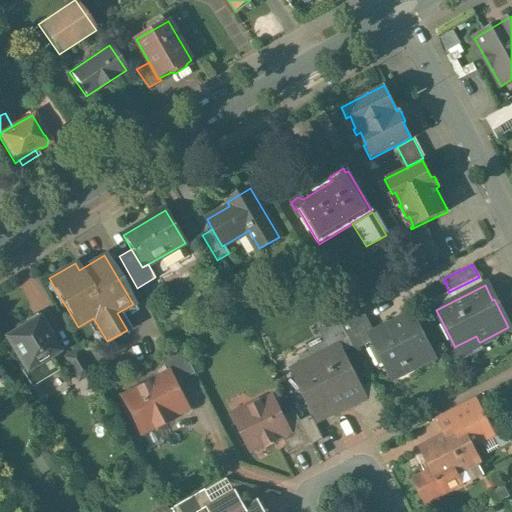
[(360,307),(337,319),(347,338),(351,347),(353,351),(373,341),(370,335),(373,333),(360,307)]
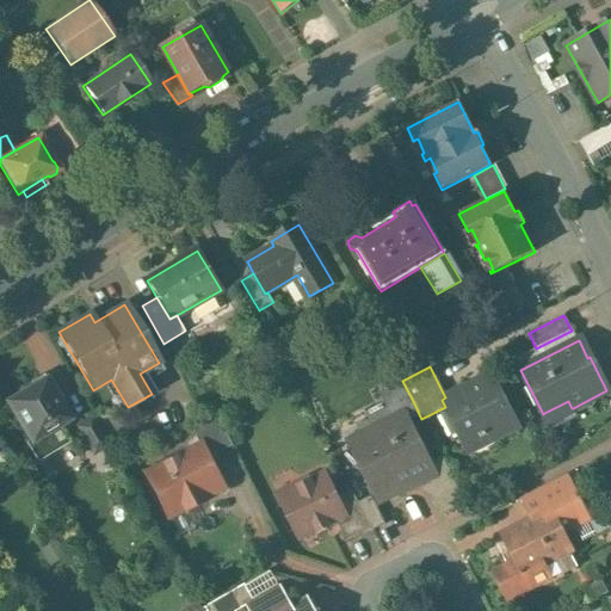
[(445,397),(442,400),(445,407),(448,412),(460,436),(464,446),(485,436),(487,442),(517,427),(491,375),(445,397)]
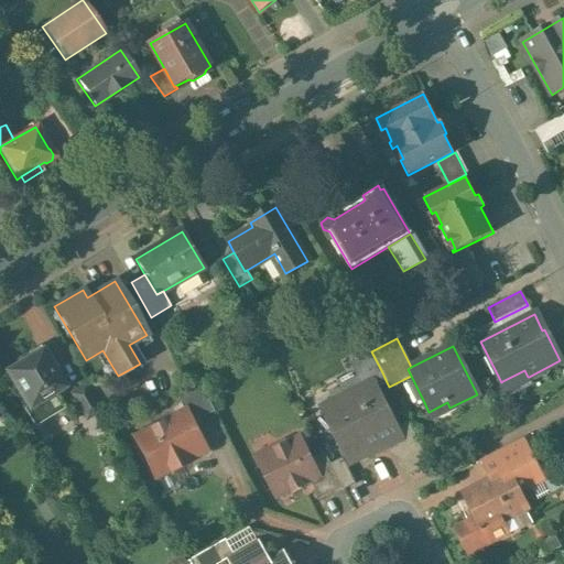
[(39,348),(20,359),(22,362),(7,371),(29,408),(36,403),(45,419),(63,409),(53,392),(63,387),(53,371),(58,367),(51,356),(45,359),(39,348)]
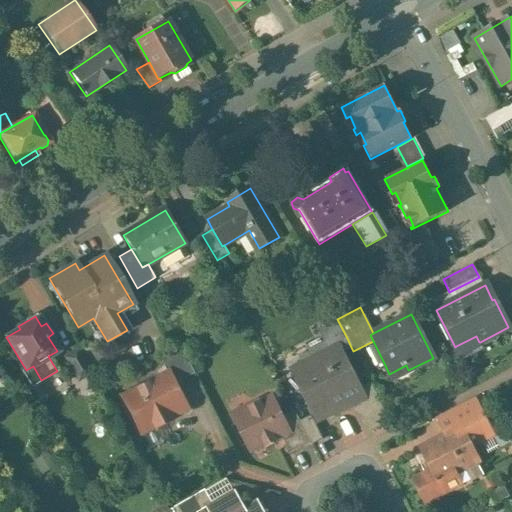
[(337,319),(321,328),(330,346),(347,338),(337,319)]
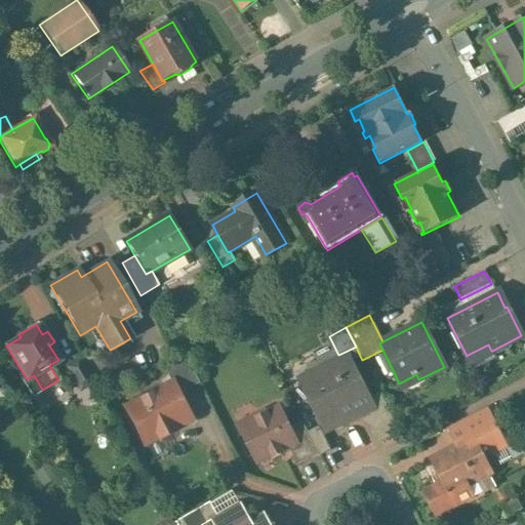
[(488,345),(468,355),(475,368),(495,358),(492,351),(491,351),(488,345)]
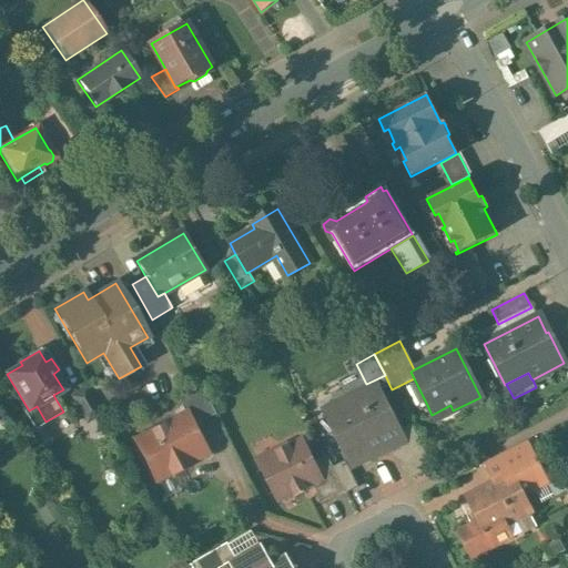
[(385,375),(366,384),(368,388),(375,385),(377,391),(389,385),(385,375)]
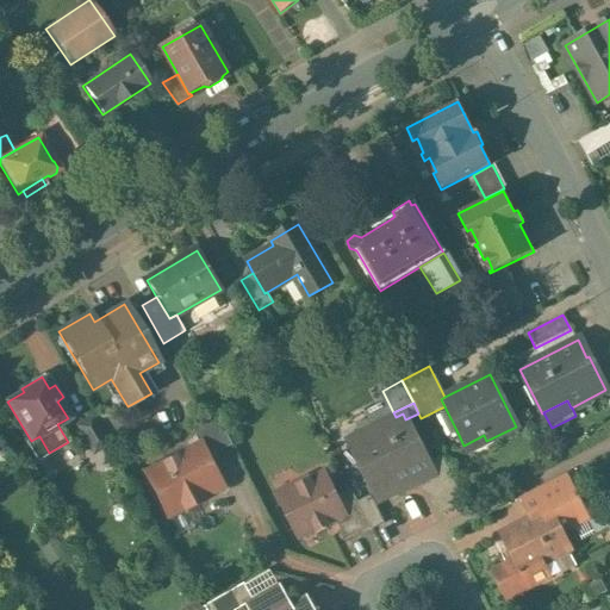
[(459,435),(447,411),(436,416),(447,437),(452,439),(459,435)]
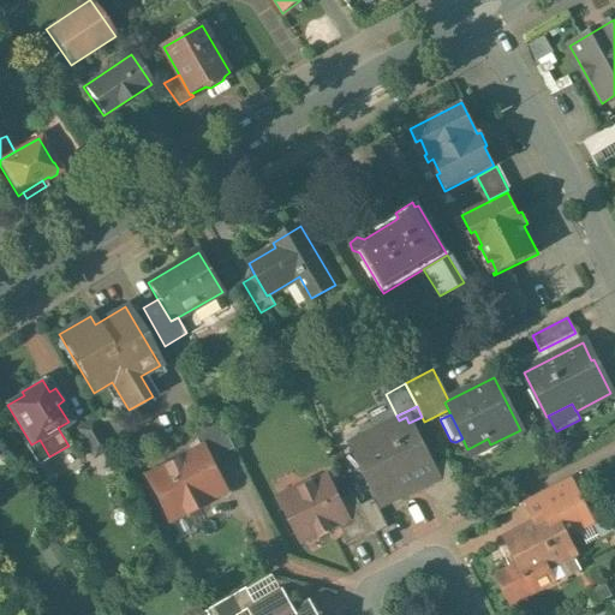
[(218,416),(192,430),(202,448),(203,447),(210,460),(234,448),(218,416)]
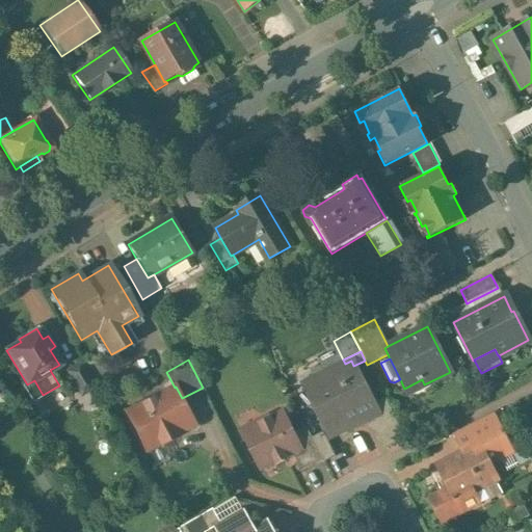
[(353,366),(351,361),(345,364),(303,384),(329,435),(366,418),(377,411),(373,403),(353,366)]
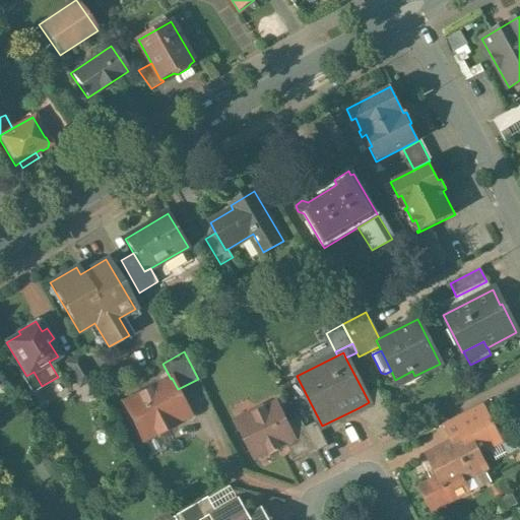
[(90,379),(77,355),(65,363),(78,386),(90,379)]
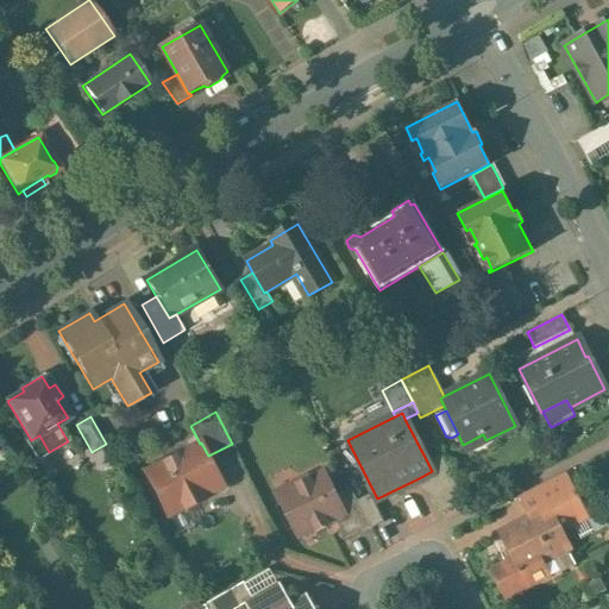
[(200,444),(144,471),(165,515),(186,506),(187,509),(206,498),(205,496),(224,487),(208,456),(201,443),(200,444)]
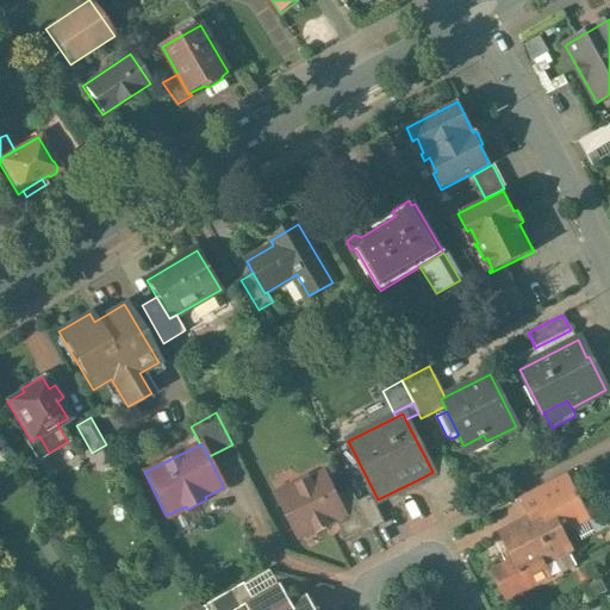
[(464,502),(440,455),(428,462),(433,472),(419,479),(423,486),(422,490),(433,497),(429,504),(441,512),(464,502)]
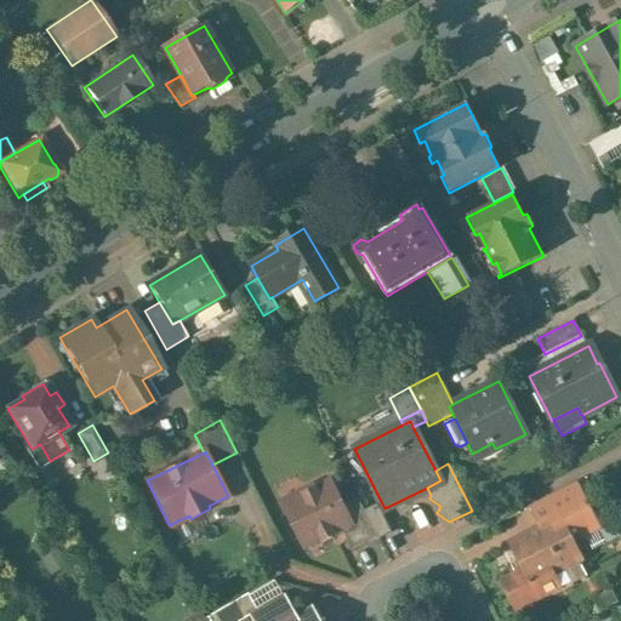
[(329,480),(298,496),(300,499),(284,507),(303,547),(320,539),(322,541),(334,534),(332,531),(337,529),(342,530),(352,525),(342,506),(329,480)]
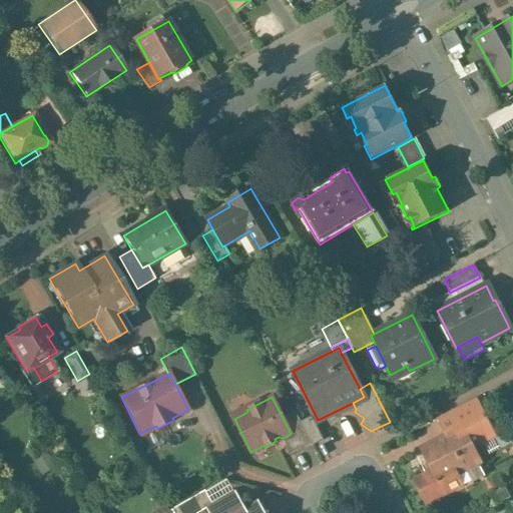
[(448,435),(422,449),(433,471),(415,481),(427,504),(462,486),(456,474),(479,462),(471,447),(483,441),(465,407),(450,415),(458,430),(448,435)]
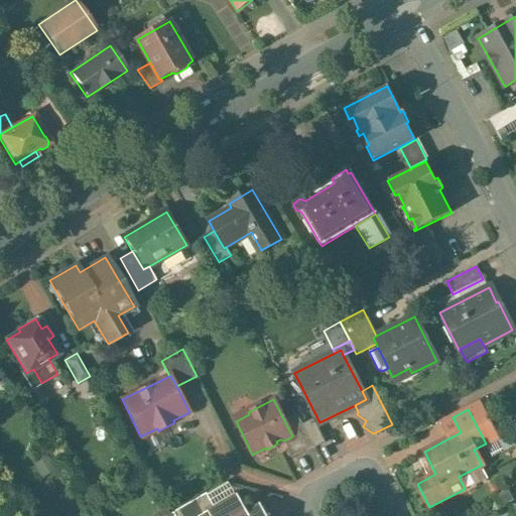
[(296,414),(284,420),(292,436),(284,440),(292,457),(313,446),(301,424),(296,414)]
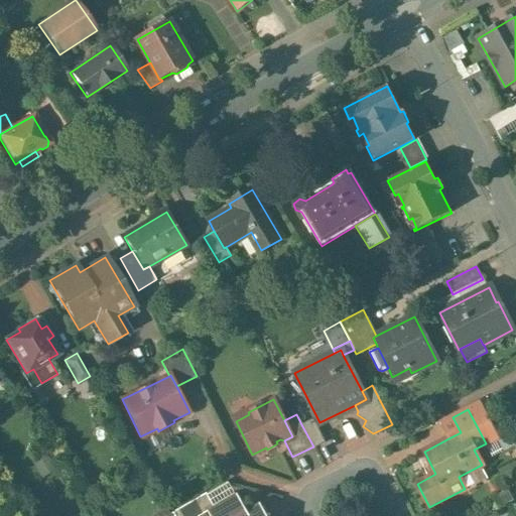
[(461,432),(453,417),(442,423),(450,437),(461,432)]
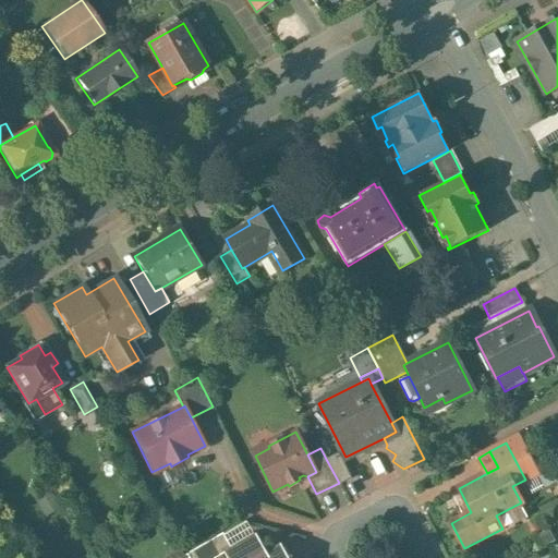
[(338,452),(326,459),(339,483),(340,484),(351,478),(338,452)]
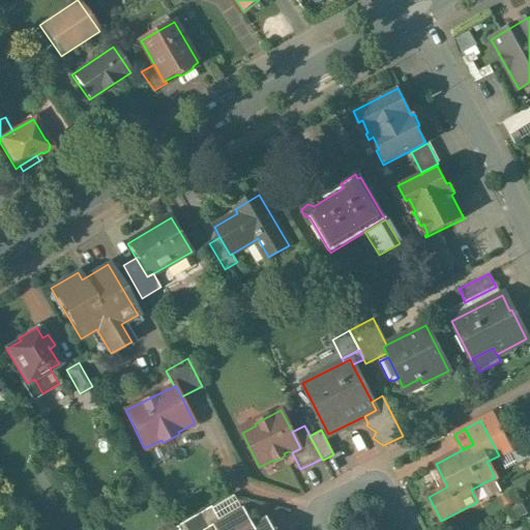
[(431,461),(441,454),(436,447),(396,470),(402,480),(432,463),(431,461)]
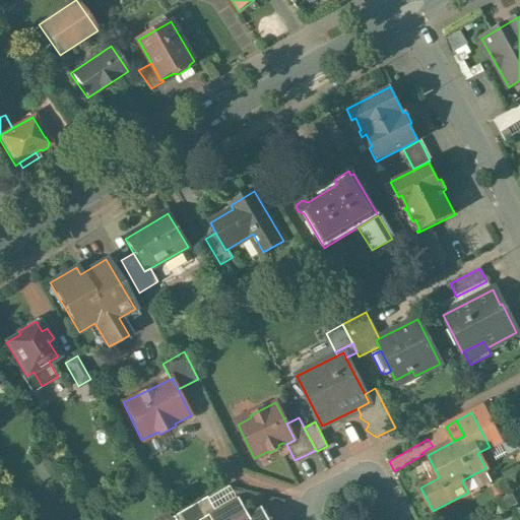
[(207,497),(177,514),(180,519),(200,519),(208,515),(208,514),(215,510),(207,497)]
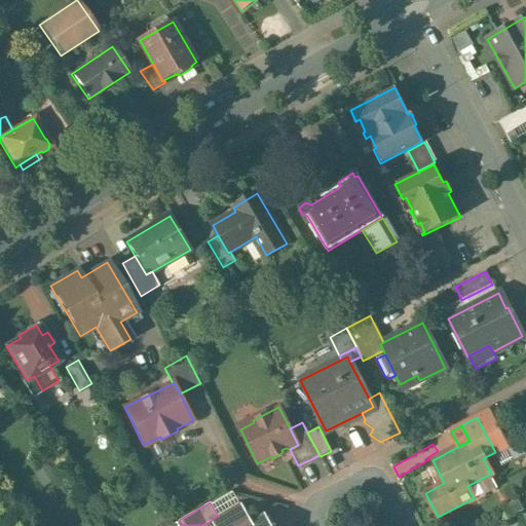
[(248,515),(234,522),(228,511),(218,516),(211,520),(211,521),(214,525),(271,525),(264,514),(251,521),(248,515)]
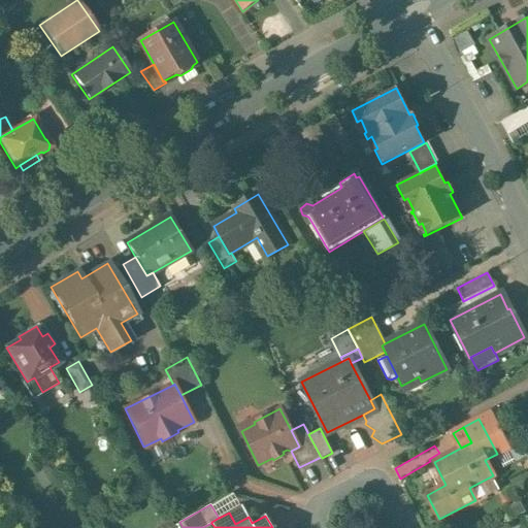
[(175,527),(170,519),(157,527),(175,527)]
